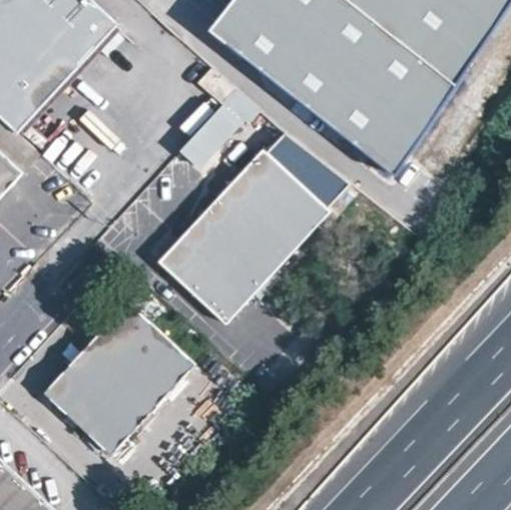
[(114,21),(91,0),(0,0),(0,120),(12,131),(114,21)]
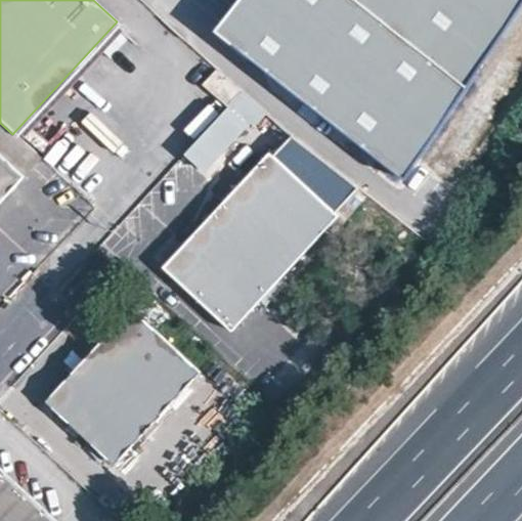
[(238,0),(214,32),(388,167),(517,0),(238,0)]
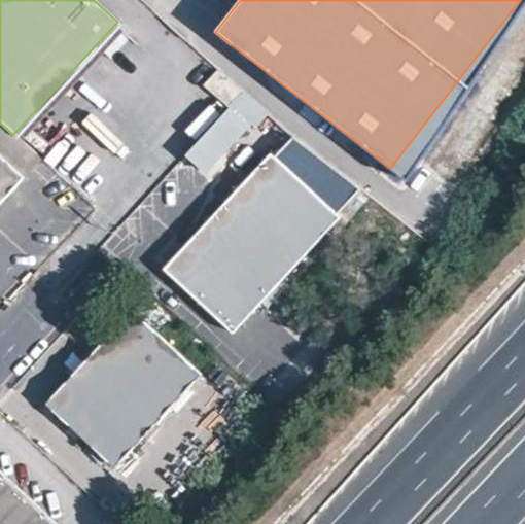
[(209,183),(264,117),(200,66),(170,102),(202,127),(216,109),(222,114),(183,162),(209,183)]
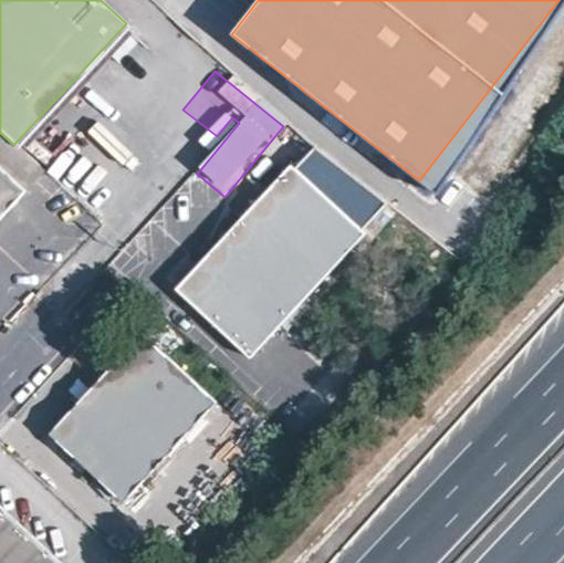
[(385,202),(315,143),(293,167),(289,163),(176,288),(253,356),(366,231),(361,227),(385,202)]
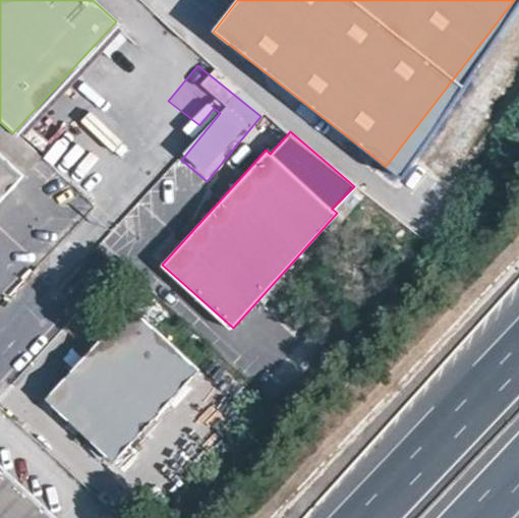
[(0,203),(23,177),(0,156),(0,203)]
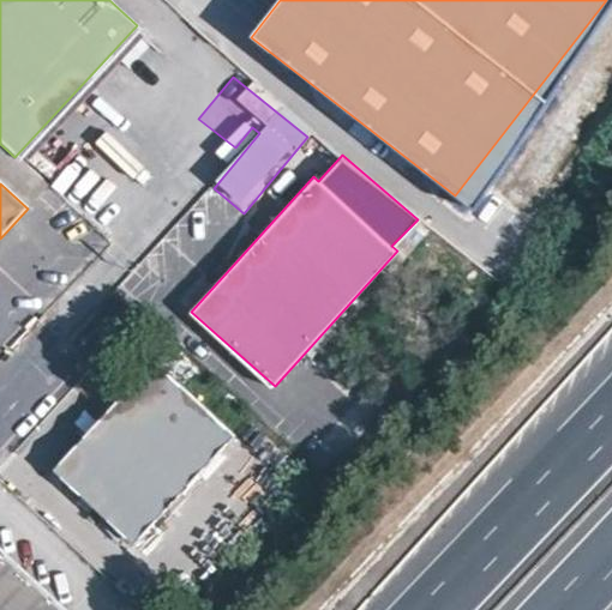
[(233,436),(150,362),(49,472),(132,548),(233,436)]
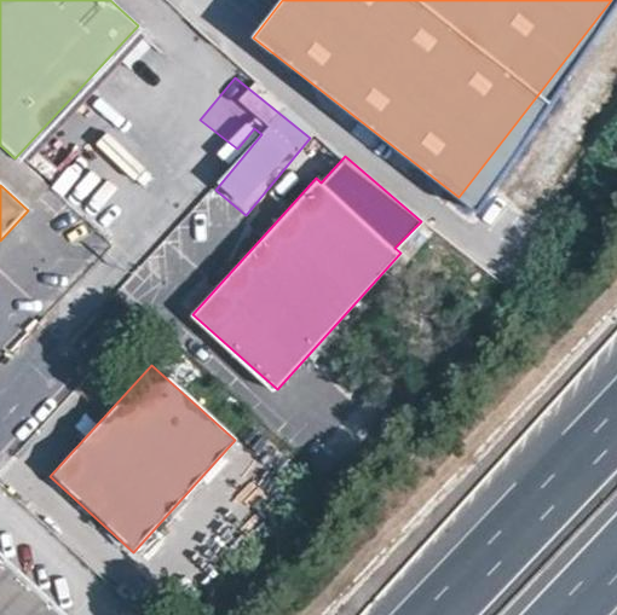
[(58,614),(0,561),(0,614),(58,614)]
